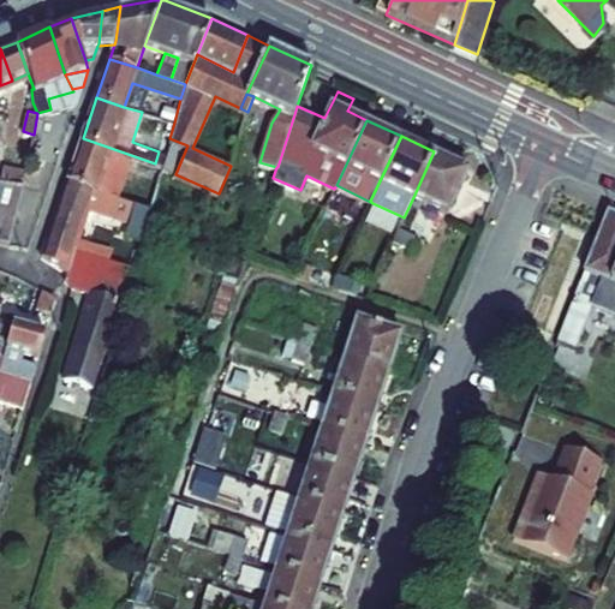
[(115,195),(125,166),(150,175),(155,163),(83,138),(69,178),(115,195)]
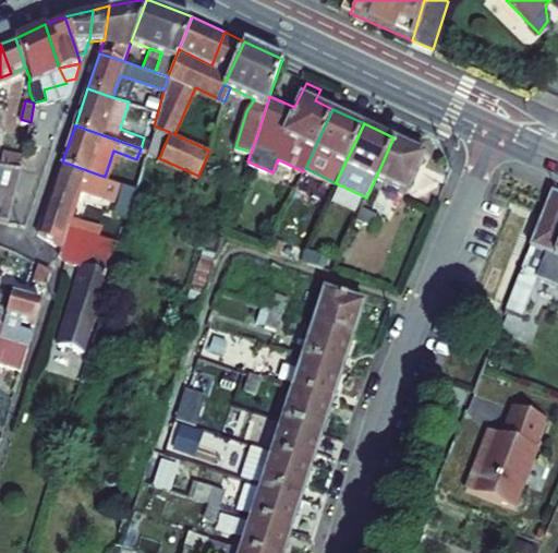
[(146,152),(159,158),(170,132),(154,125),(150,140),(147,151),(146,152)]
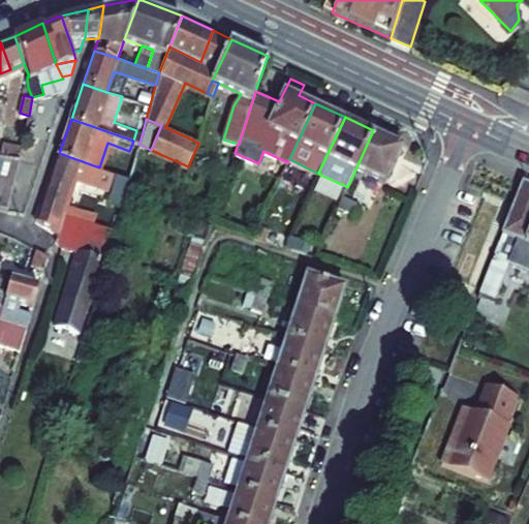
[(139,143),(143,132),(136,130),(133,141),(139,143)]
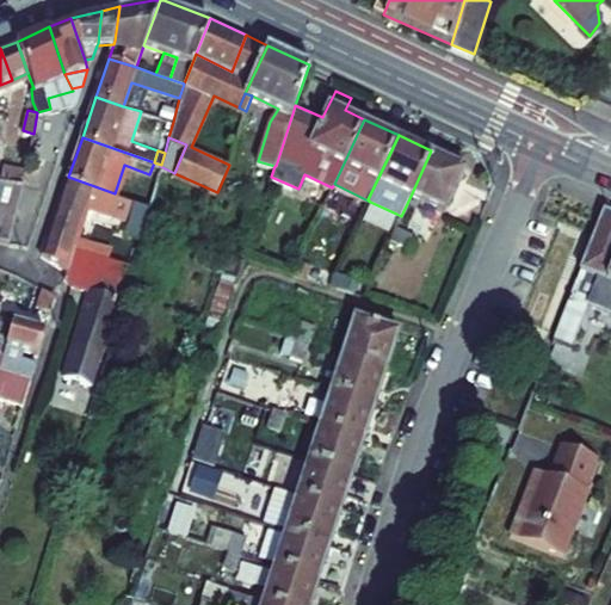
[(412,193),(446,210),(467,167),(431,150),(412,193)]
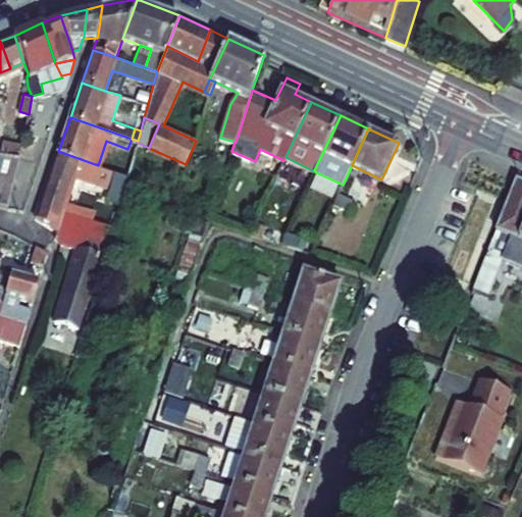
[(19,156),(21,144),(3,139),(0,152),(19,156)]
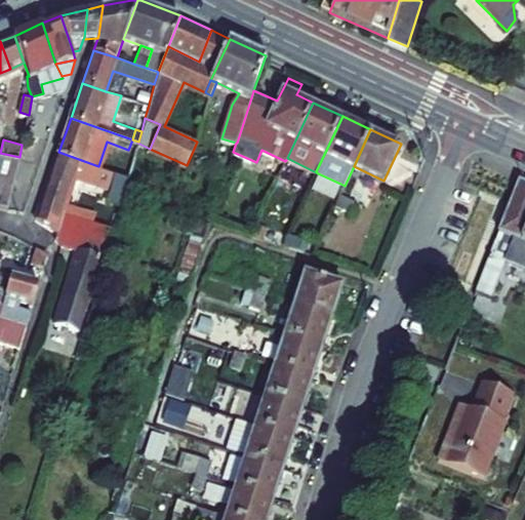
[(128,150),(127,152),(134,155),(137,143),(138,142),(132,140),(128,150)]
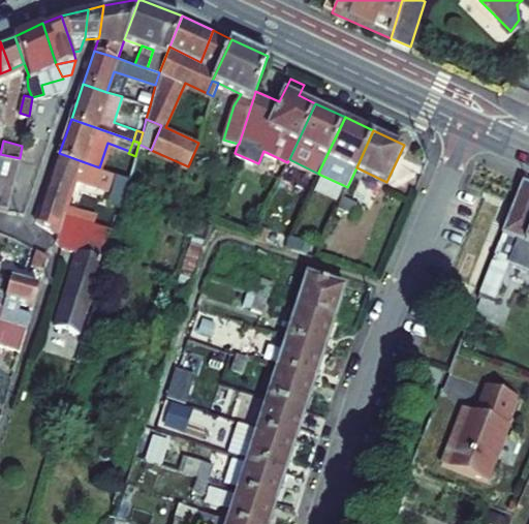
[(0,207),(7,210),(20,158),(0,154),(0,153),(0,207)]
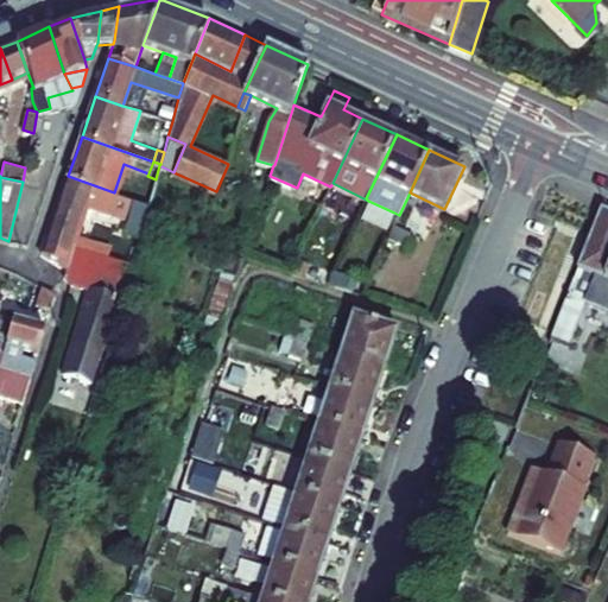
[(68,176),(42,252),(67,268),(74,245),(76,245),(80,235),(89,206),(127,219),(132,200),(114,192),(68,176)]
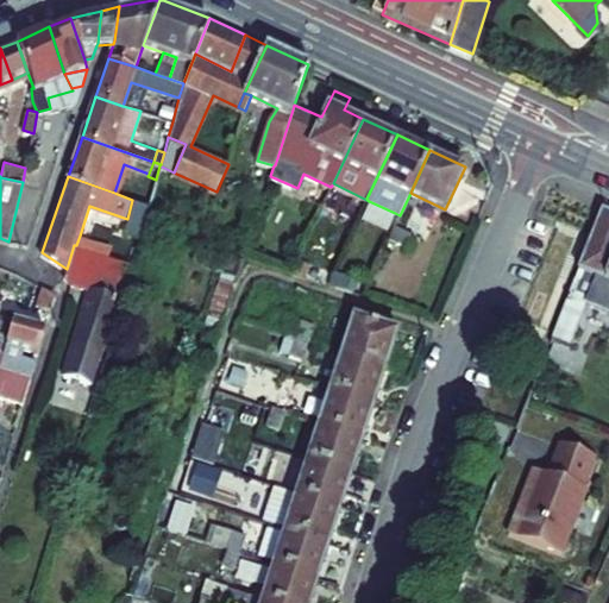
[(124,228),(140,234),(149,206),(132,200),(127,219),(124,228)]
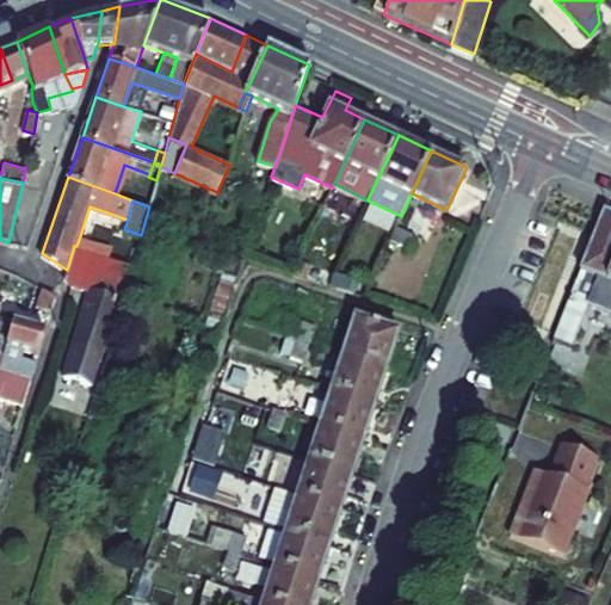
[(363,217),(389,230),(396,214),(370,202),(363,217)]
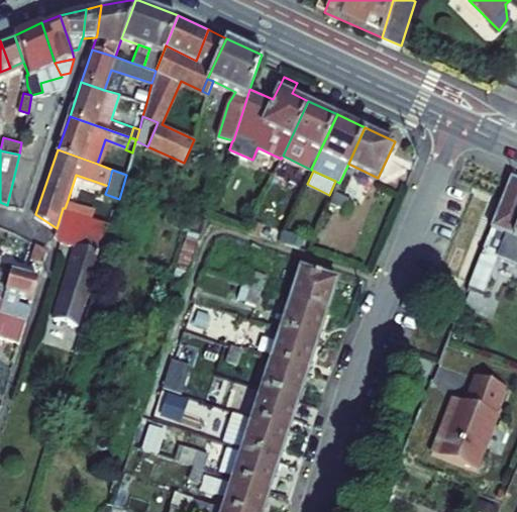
[(516,187),(507,182),(463,284),(484,293),(492,269),(505,273),(512,266),(516,268),(516,187)]
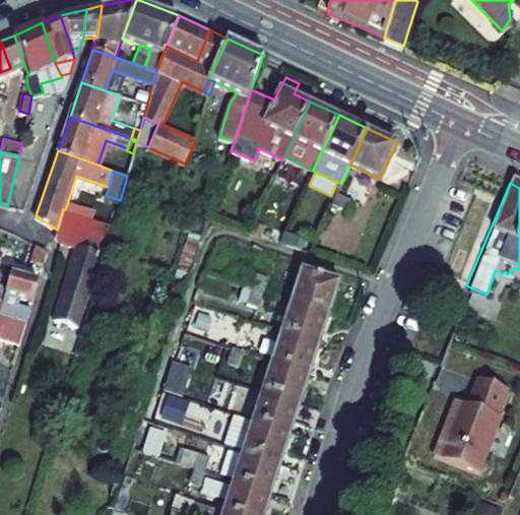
[(337,190),(332,202),(346,208),(350,197),(337,190)]
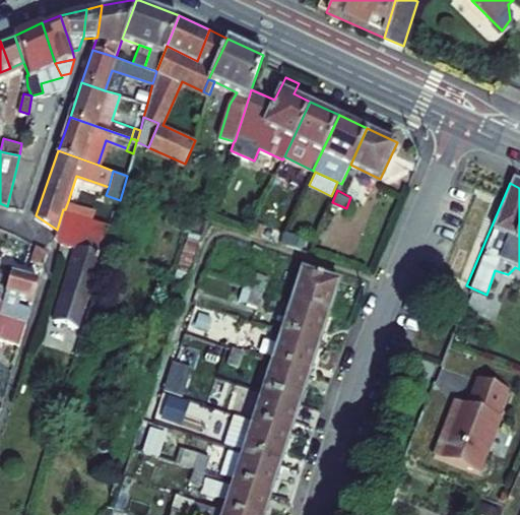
[(93,218),(95,209),(68,201),(65,209),(93,218)]
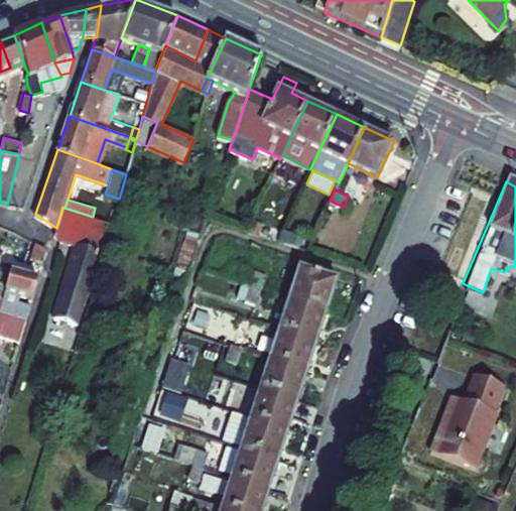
[(77,324),(98,253),(103,255),(112,223),(93,217),(65,208),(62,208),(56,228),(54,234),(58,240),(75,243),(54,316),(77,324)]
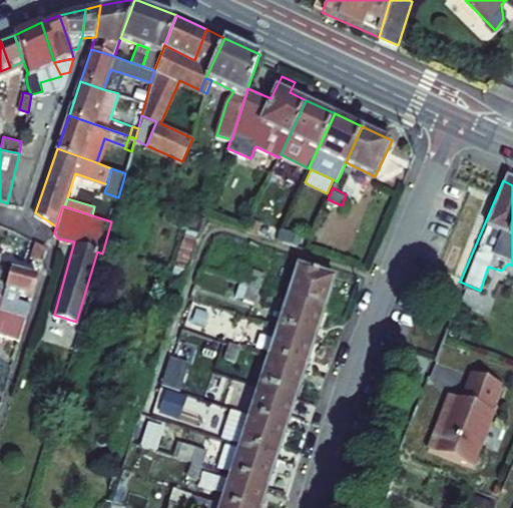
[(200,230),(205,215),(193,210),(187,226),(200,230)]
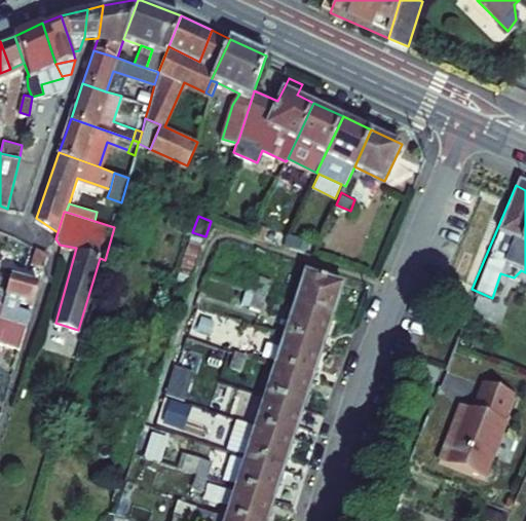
[(272,226),(269,236),(284,242),(288,231),(272,226)]
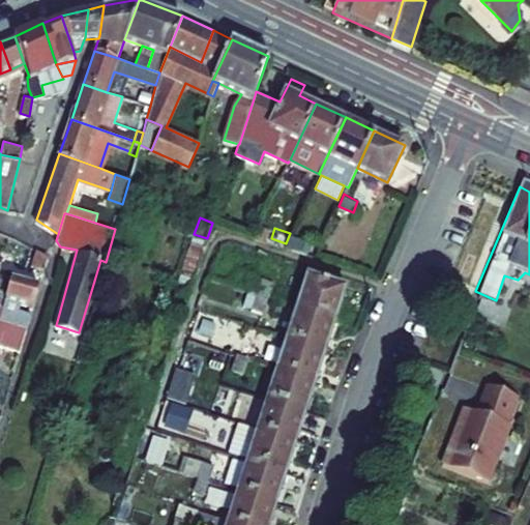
[(291,233),(288,244),(307,252),(312,240),(291,233)]
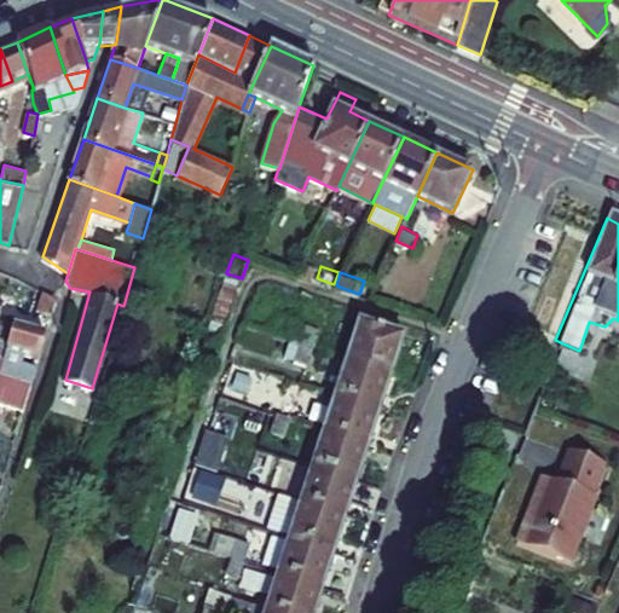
[(226,273),(214,308),(230,313),(242,278),(226,273)]
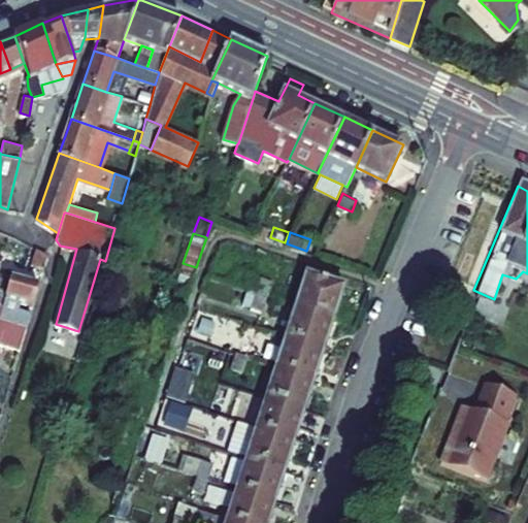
[(44,267),(48,254),(38,247),(32,263),(44,267)]
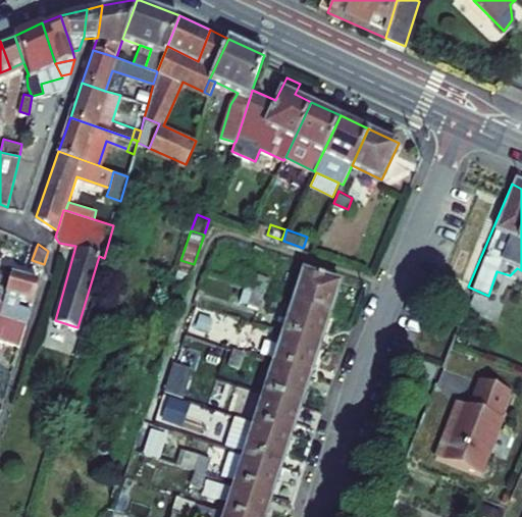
[(180,260),(173,283),(186,289),(194,264),(180,260)]
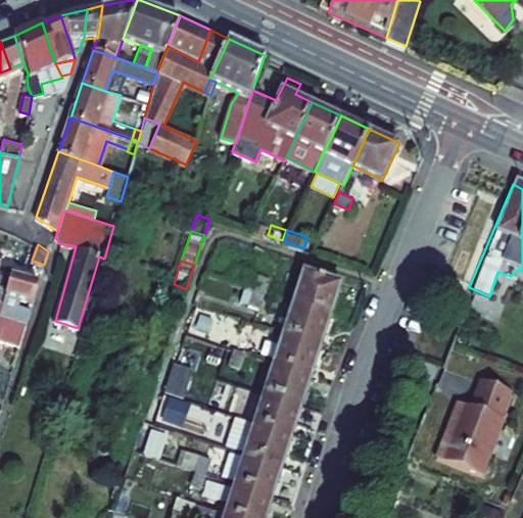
[(0,282),(6,284),(10,271),(0,267),(0,282)]
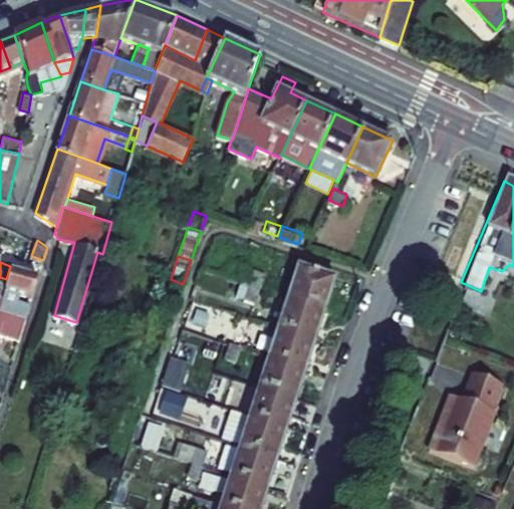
[(335,276),(297,264),(288,295),(325,307),(335,276)]
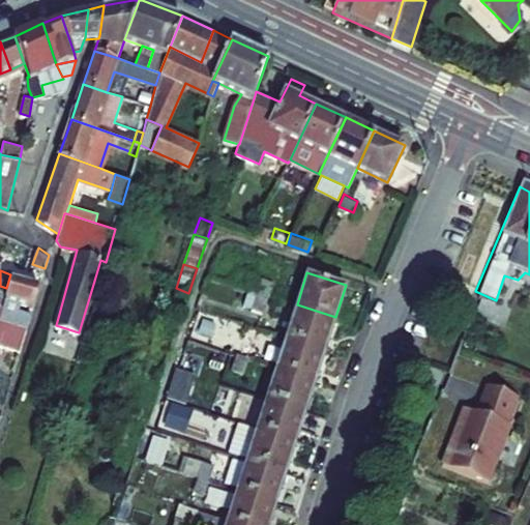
[(247,289),(256,292),(261,276),(252,274),(247,289)]
